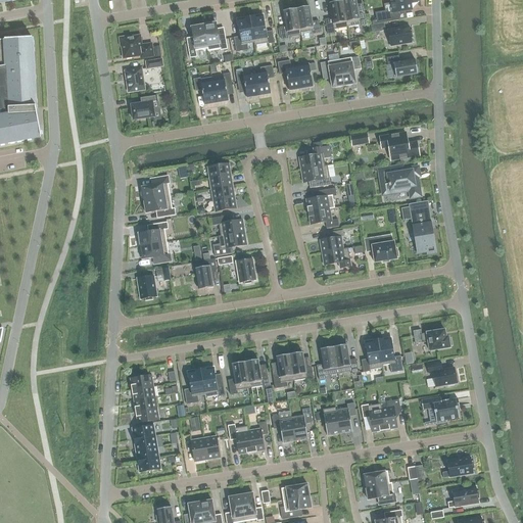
[(354,0),(347,0),(342,1),(346,28),(360,26),(360,27),(367,26),(365,12),(358,14),(354,0)]
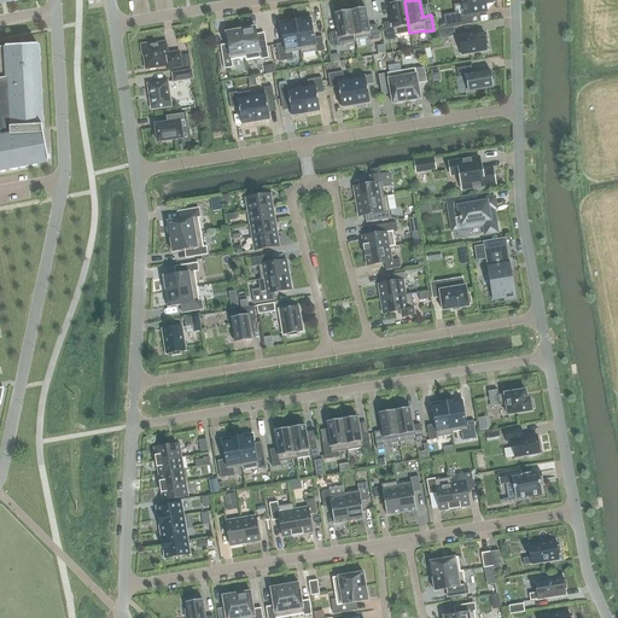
[(445,17),(448,28),(472,24),(470,15),(487,12),(485,4),(491,3),(491,0),(461,0),(464,9),(456,10),(458,15),(445,17)]
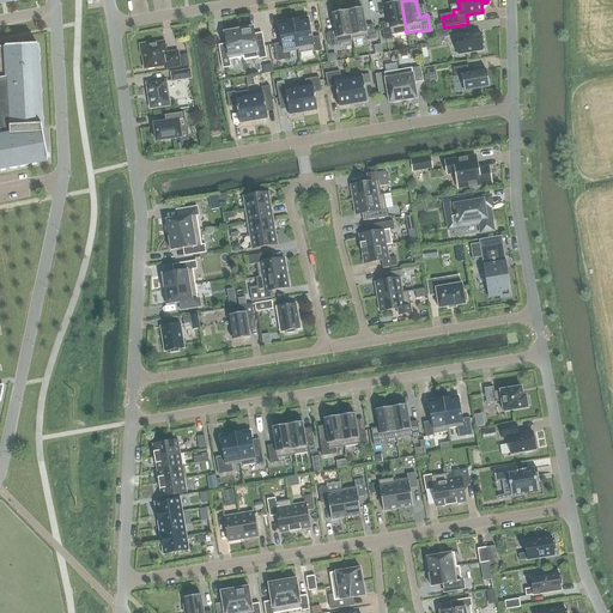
[(406,32),(401,1),(386,4),(389,22),(381,23),(383,38),(392,36),(390,35),(406,32)]
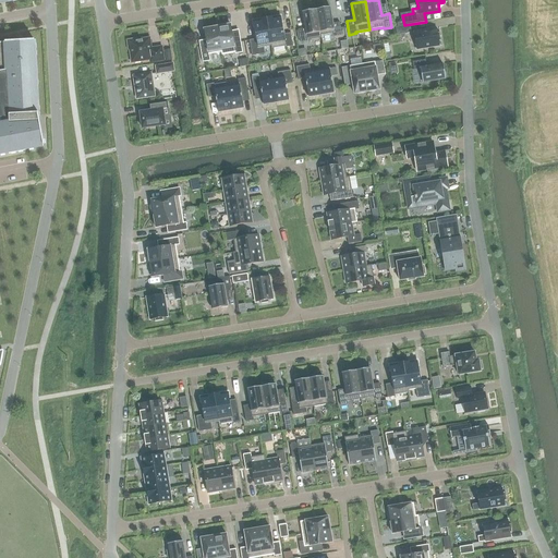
[(329,8),(316,10),(320,38),(335,36),(335,37),(342,36),(340,22),(332,24),(329,8)]
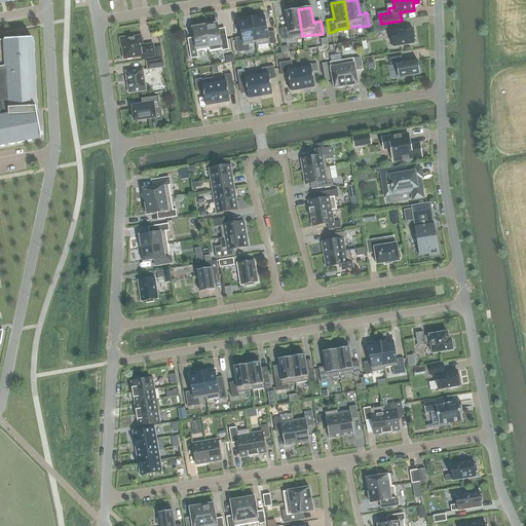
[(290,38),(302,36),(298,9),(285,11),(287,27),(280,28),(283,40),(290,39),(290,38)]
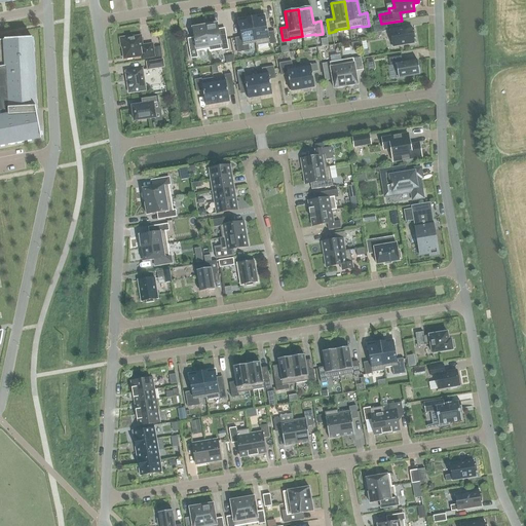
[(262,15),(250,17),(255,45),(256,45),(256,47),(267,45),(267,47),(274,45),(272,33),(265,34),(262,15)]
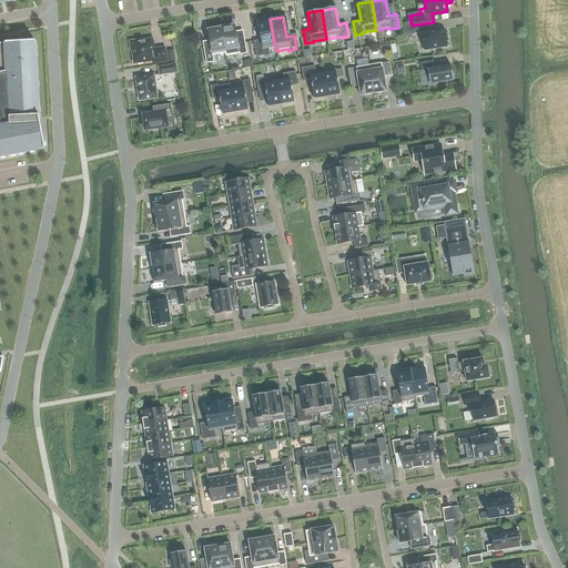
[(269,50),(275,49),(270,19),(256,21),(261,42),(253,43),(256,59),(270,57),(269,50)]
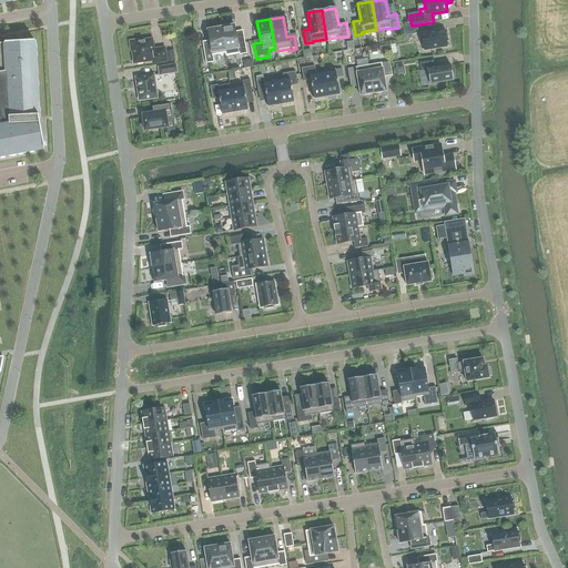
[(234,26),(221,28),(225,53),(225,57),(239,54),(239,56),(246,53),(244,40),(237,41),(234,26)]
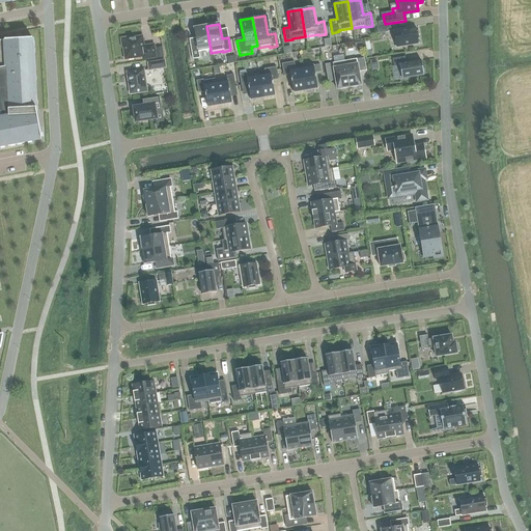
[(391,31),(389,24),(376,26),(378,33),(391,31)]
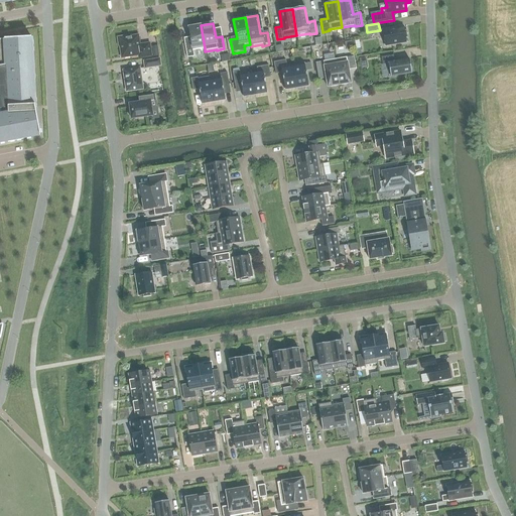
[(194,50),(205,48),(201,25),(188,27),(190,42),(184,43),(187,57),(195,56),(194,50)]
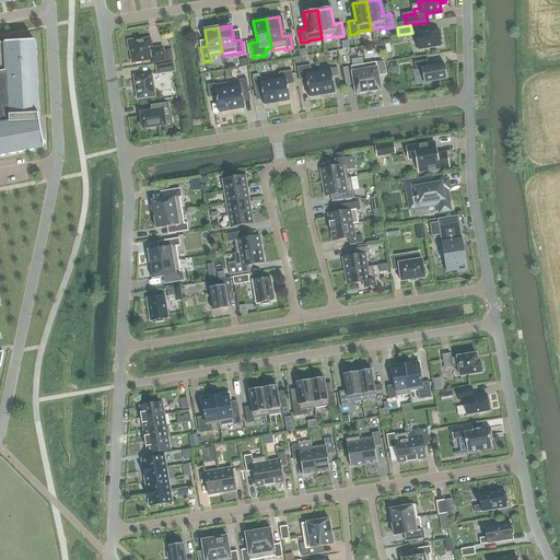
[(415,33),(418,49),(441,46),(440,42),(442,42),(441,33),(439,33),(438,28),(415,33)]
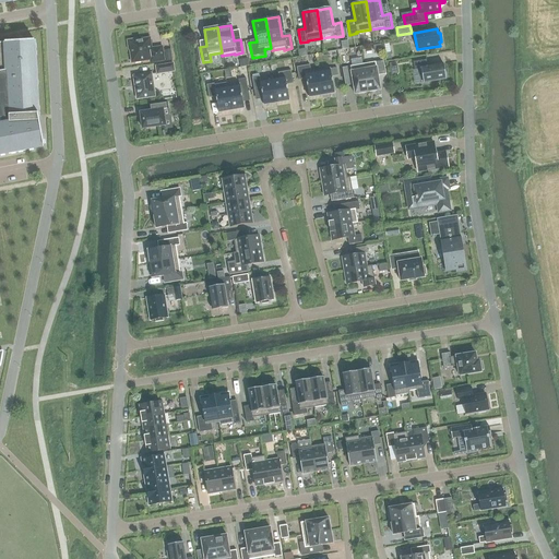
[(127,40),(128,50),(129,49),(131,63),(152,60),(153,62),(164,61),(162,47),(151,48),(150,38),(137,40),(137,39),(127,40)]
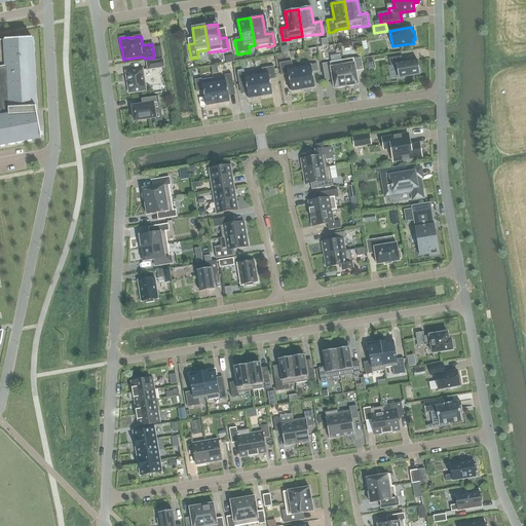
[(0,146),(41,139),(36,108),(32,38),(5,40),(0,40),(0,146)]
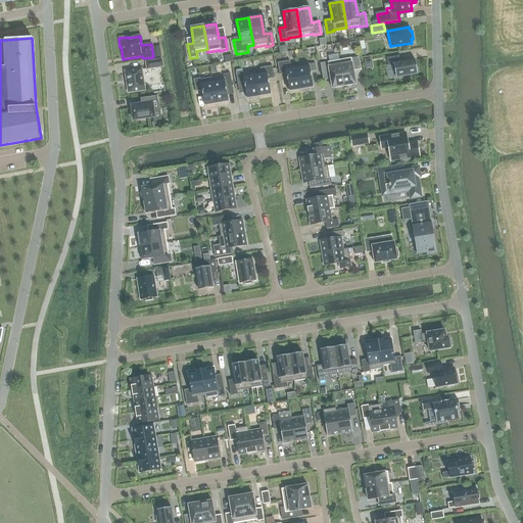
[(233,61),(231,54),(224,56),(225,62),(233,61)]
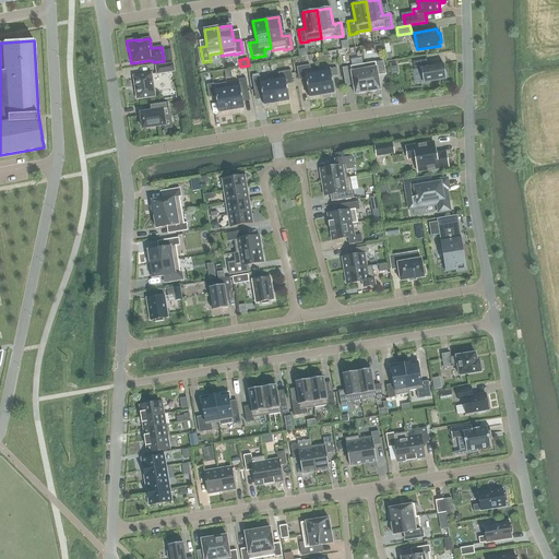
[(445,80),(443,64),(427,67),(426,59),(413,61),(414,69),(417,69),(420,83),(445,80)]
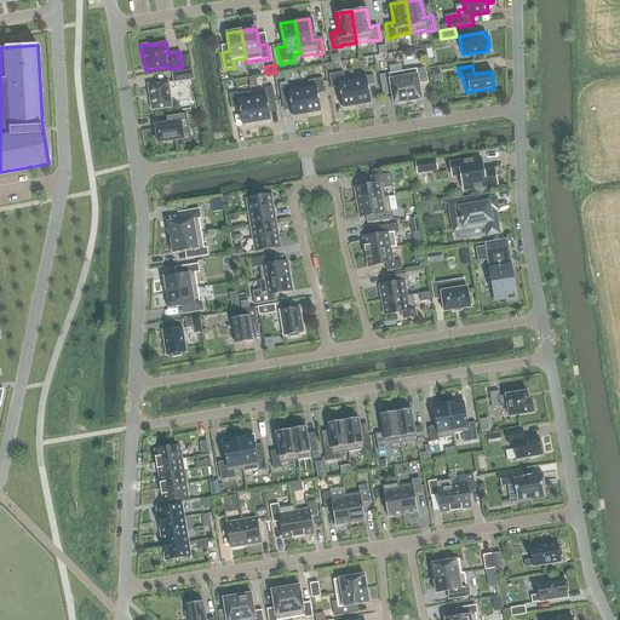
[(193,69),(172,73),(173,82),(194,80),(193,69)]
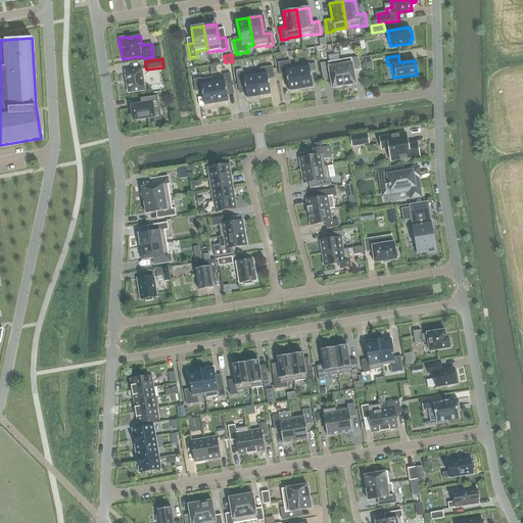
[(339,60),(343,87),(355,85),(351,58),(339,60)]
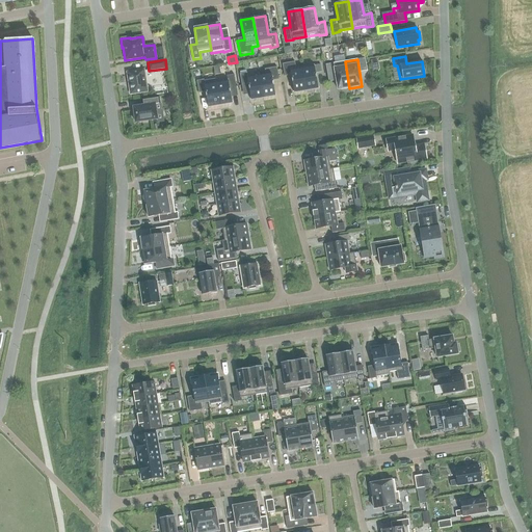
[(338,90),(349,88),(345,61),(334,63),(338,90)]
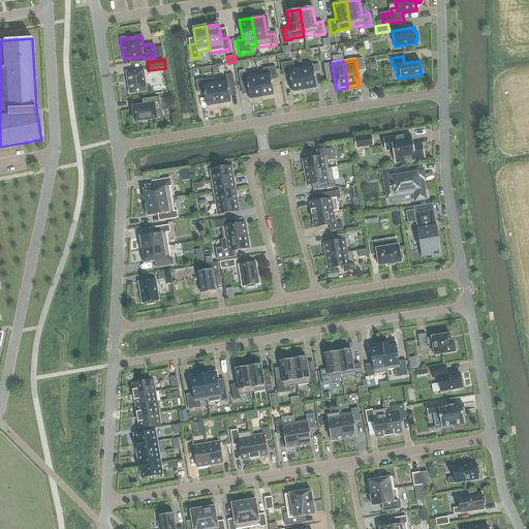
[(292,93),(304,91),(300,67),(293,68),(292,62),(280,64),(282,75),(289,74),(292,93)]
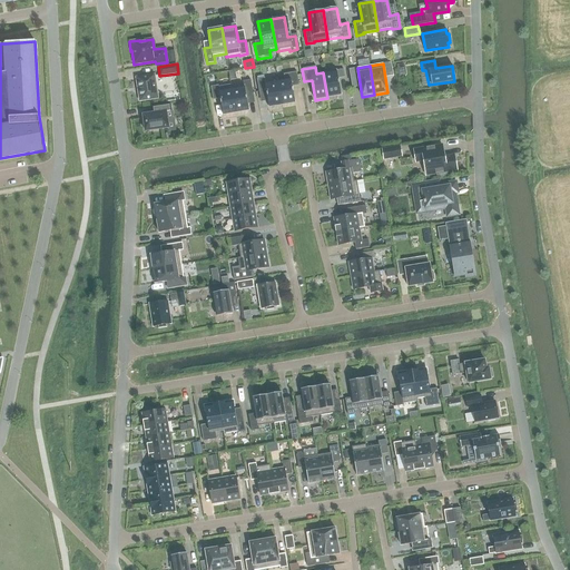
[(336,70),(336,69),(323,72),(327,98),(341,96),(337,78),(336,70)]
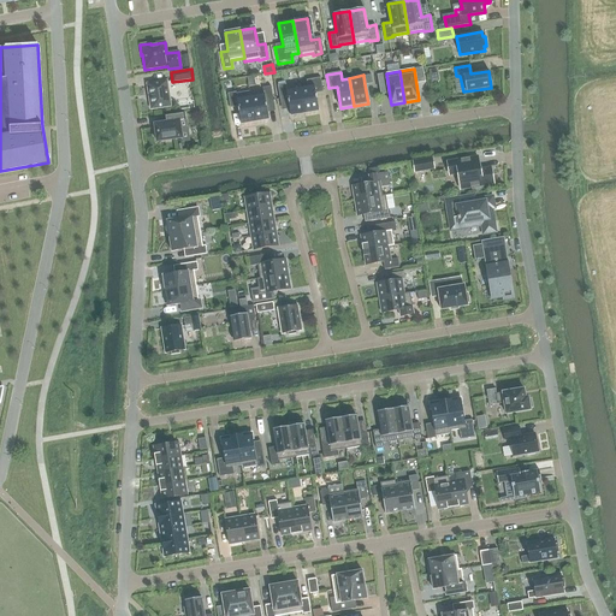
[(300,89),(304,113),(319,111),(315,94),(323,93),(320,78),(306,81),(307,87),(301,88),(300,89)]
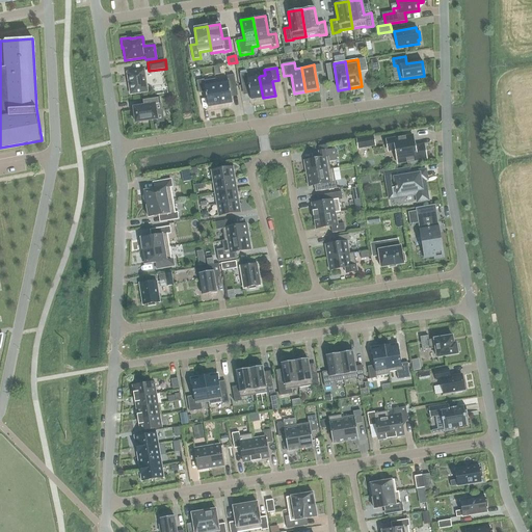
[(130,95),(147,91),(143,70),(127,73),(130,95)]
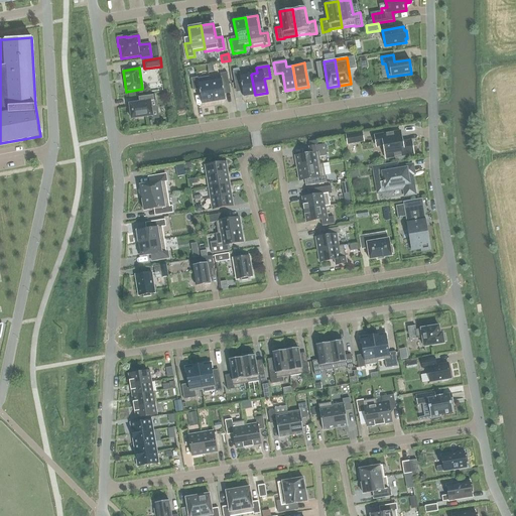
[(243,97),(255,95),(251,75),(252,74),(251,72),(240,74),(239,71),(232,72),(234,84),(241,83),(243,97)]
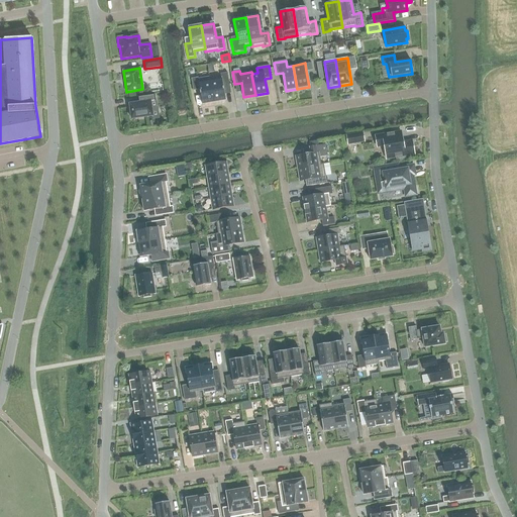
[(225,100),(223,90),(229,89),(227,73),(221,74),(221,77),(209,79),(209,82),(210,81),(213,102),(225,100)]
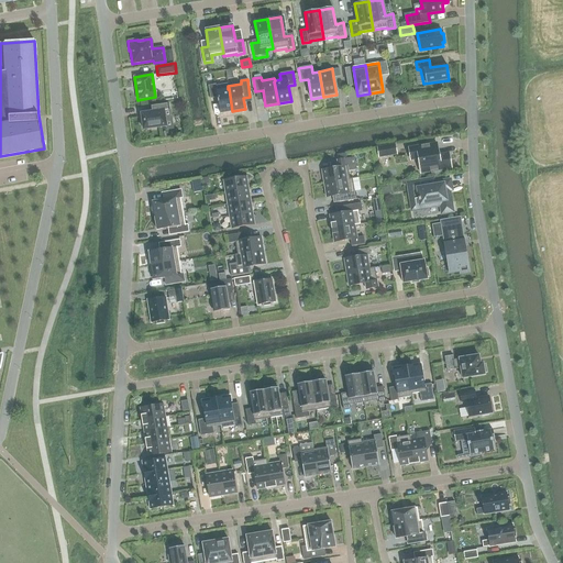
[(229,88),(228,89),(217,90),(216,84),(208,86),(210,99),(217,98),(220,113),(232,111),(229,88)]
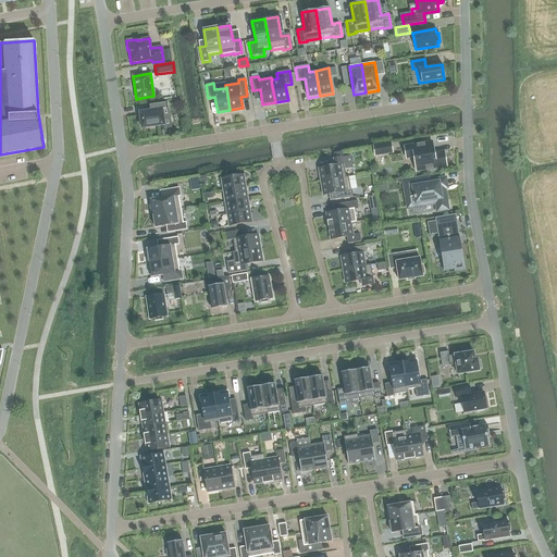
[(155,110),(139,112),(139,114),(138,115),(139,122),(140,122),(141,128),(164,125),(162,110),(166,109),(166,101),(153,103),(155,110)]
